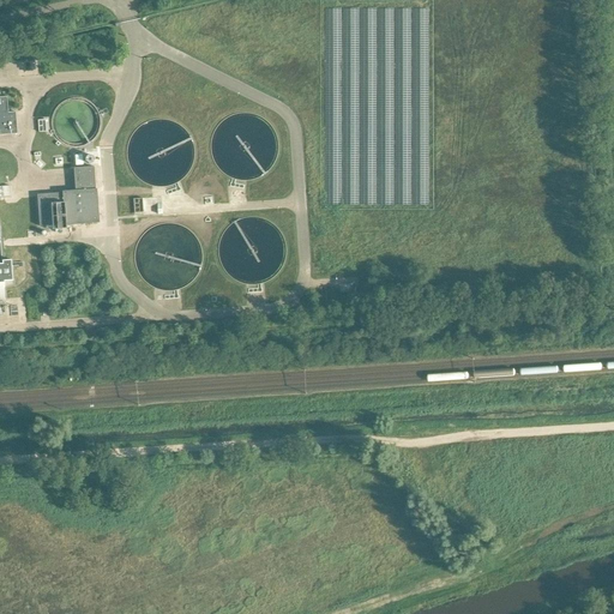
[(0,134),(17,133),(16,112),(7,112),(6,97),(6,96),(0,96),(0,134)]
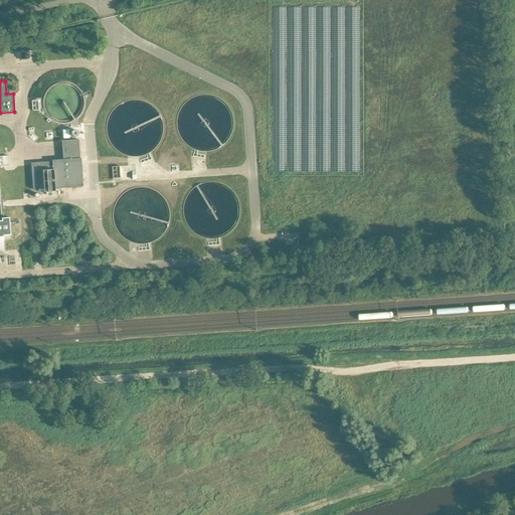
[(8,156),(0,156),(0,166),(9,166),(8,156)]
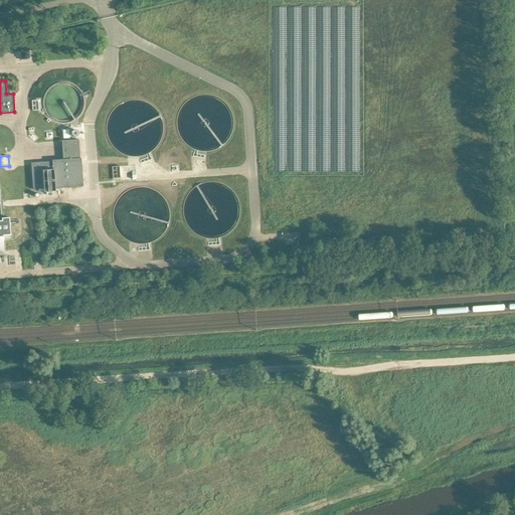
[(52,162),(31,163),(33,189),(43,188),(44,191),(54,191),(54,189),(82,187),(80,159),(79,159),(63,160),(51,161),(52,162)]
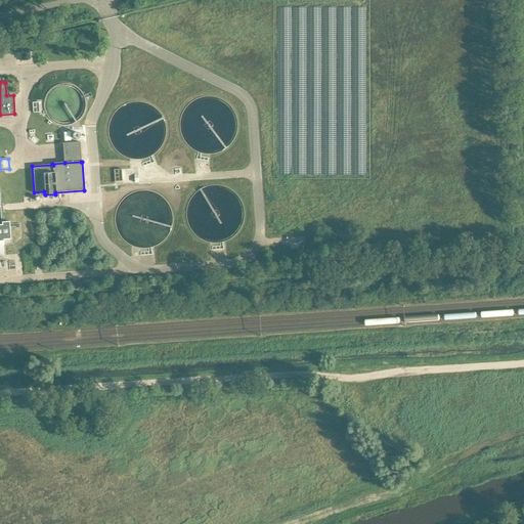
[(122,169),(115,170),(116,181),(123,181),(123,183),(135,183),(139,182),(138,173),(138,168),(122,169)]
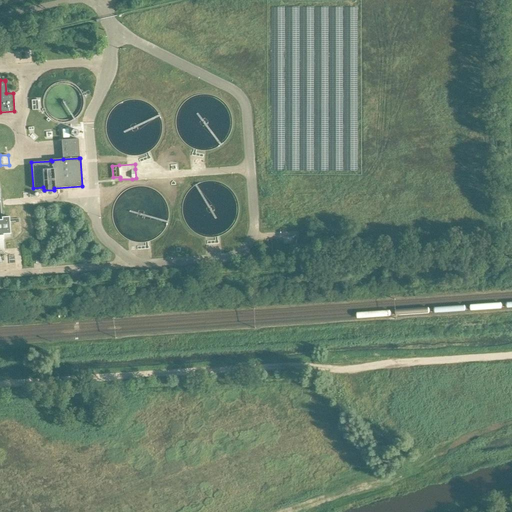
[(3,234),(10,234),(9,217),(1,217),(1,220),(0,219),(0,235),(2,236),(3,236),(3,234)]
